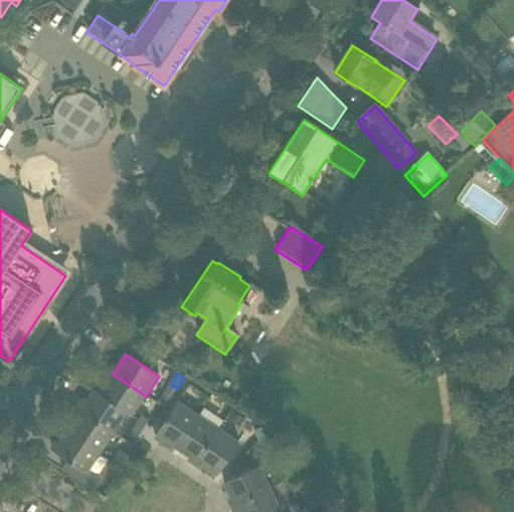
[(128,413),(133,416),(146,396),(113,374),(99,395),(128,413)]
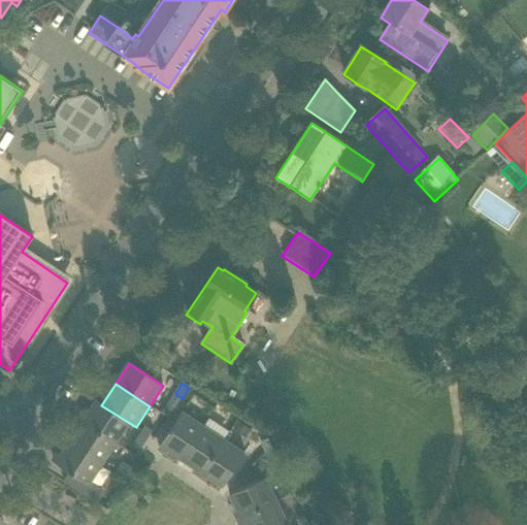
[(175,408),(182,398),(175,394),(168,404),(175,408)]
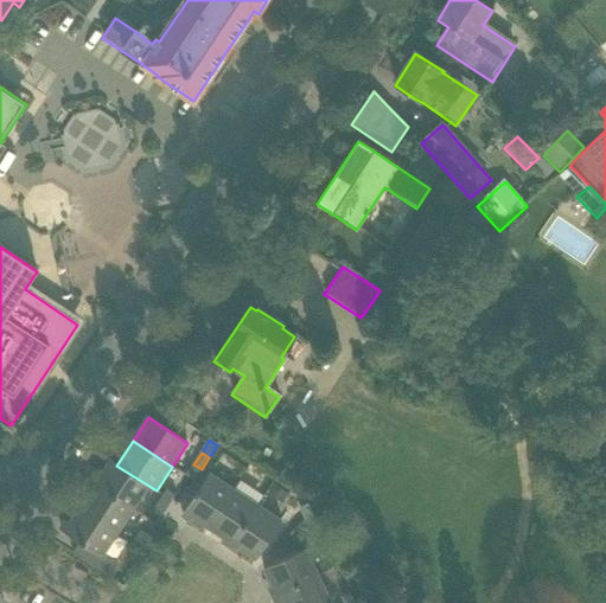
[(151,487),(116,466),(110,461),(95,486),(134,512),(151,487)]
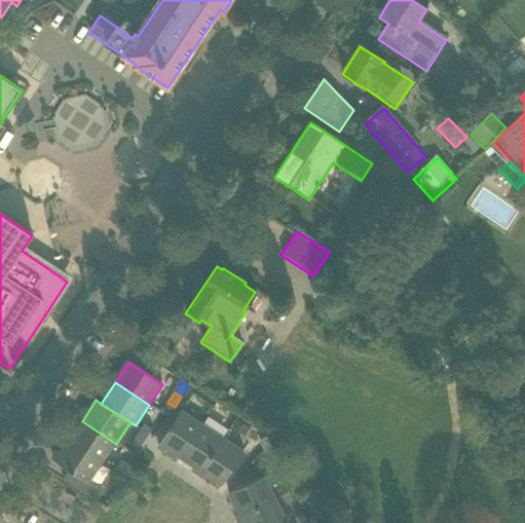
[(175,407),(167,403),(161,413),(167,417),(175,407)]
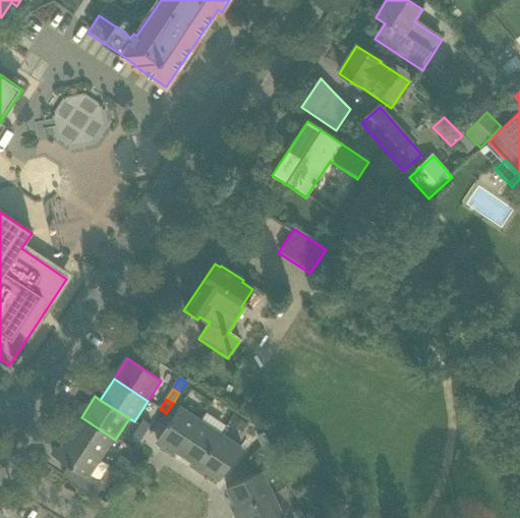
[(179,455),(200,422),(179,408),(158,442),(179,455)]
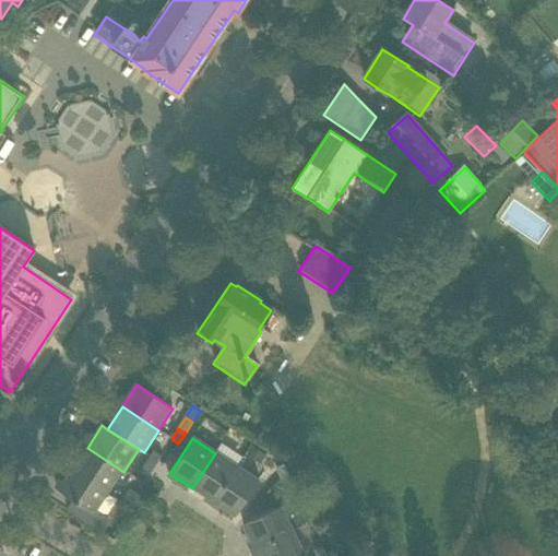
[(123,472),(87,448),(73,470),(108,494),(123,472)]
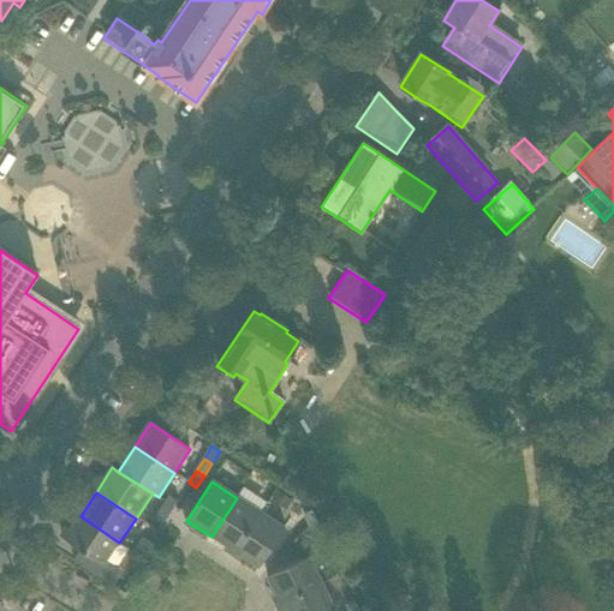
[(272,502),(287,511),(293,503),(279,492),(278,492),(272,502)]
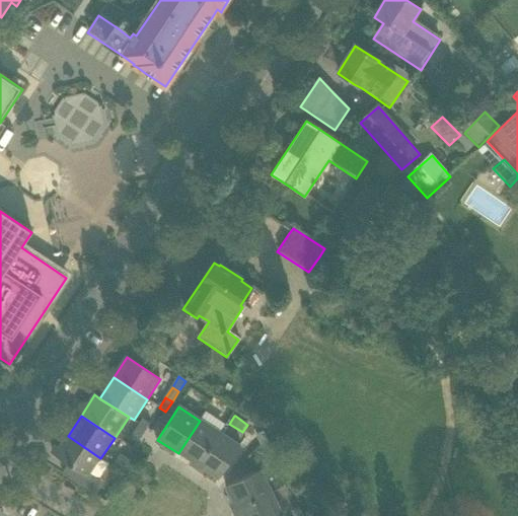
[(140,426),(146,431),(150,425),(143,420),(140,426)]
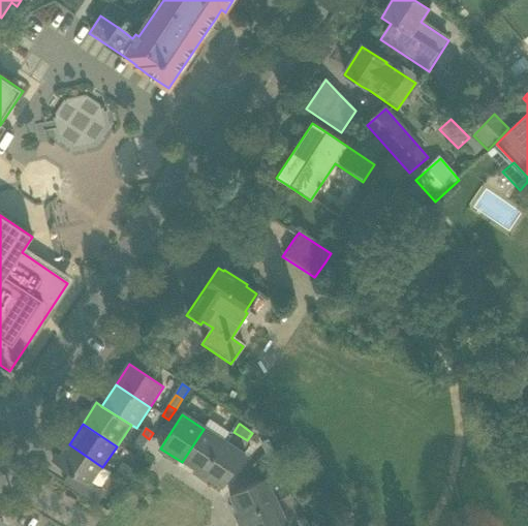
[(224,442),(204,429),(182,462),(203,475),(224,442)]
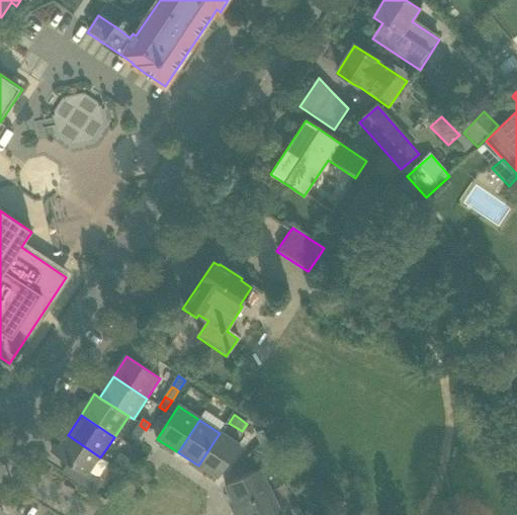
[(137,444),(146,430),(140,425),(130,439),(137,444)]
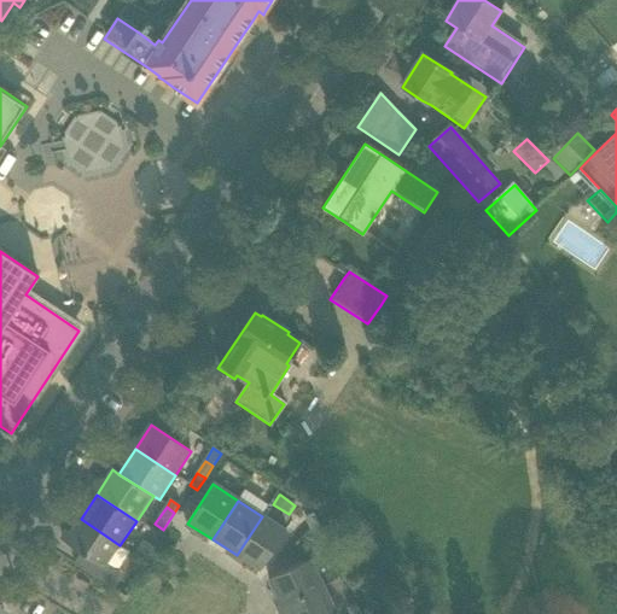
[(310,532),(321,527),(316,515),(306,521),(310,532)]
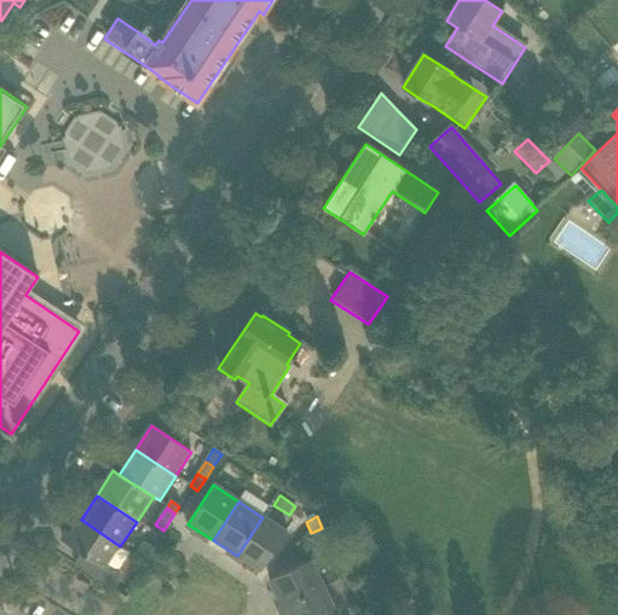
[(263,517),(237,556),(261,573),(288,533),(263,517)]
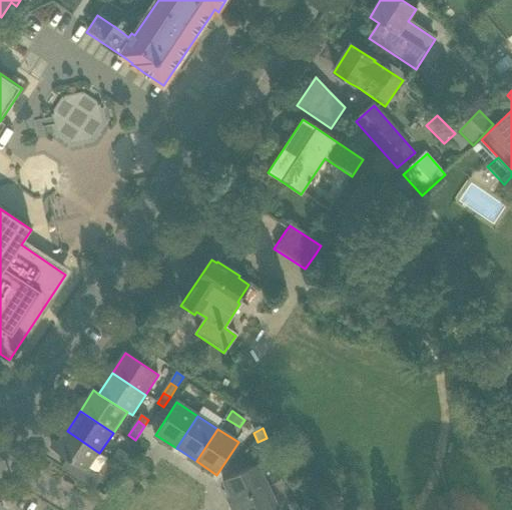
[(86,473),(99,453),(67,431),(54,451),(86,473)]
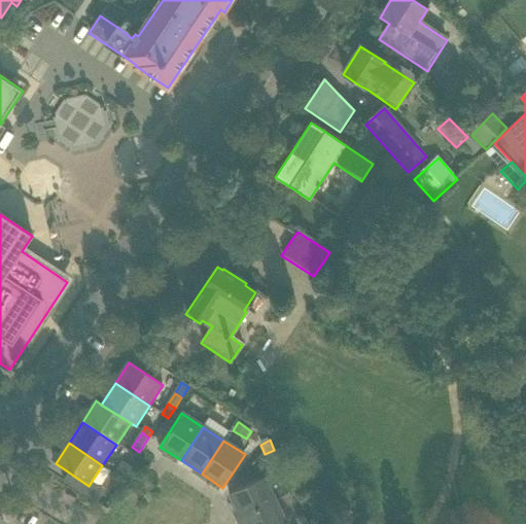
[(279,460),(274,450),(265,454),(270,464),(279,460)]
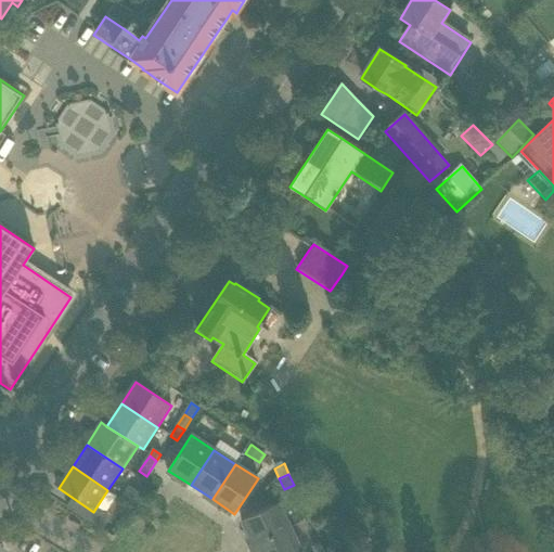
[(123,499),(127,502),(134,506),(141,496),(134,491),(129,488),(127,491),(123,499)]
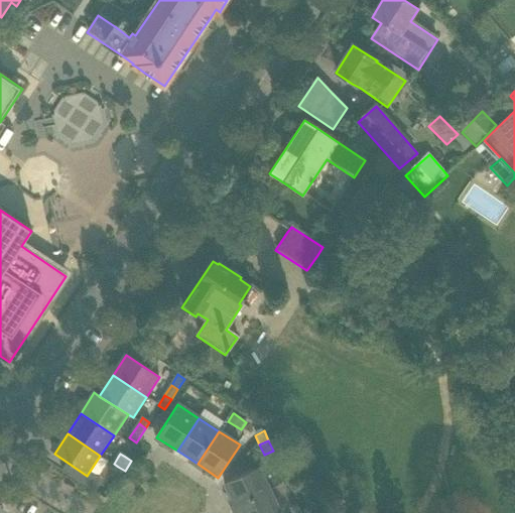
[(125,471),(118,467),(112,476),(118,481),(125,471)]
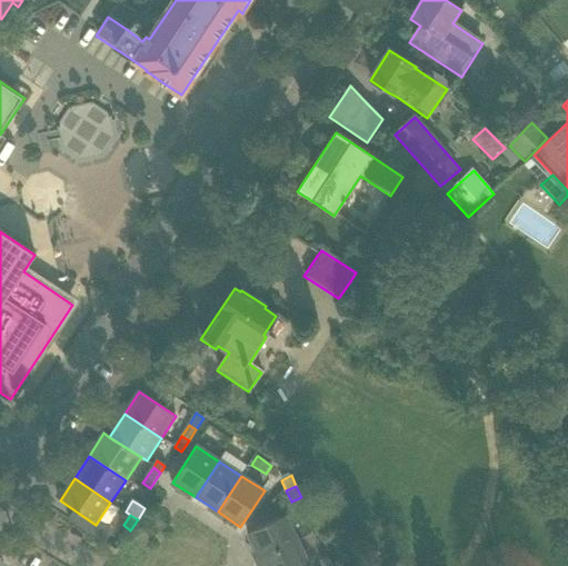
[(248,535),(259,560),(299,542),(287,516),(248,535)]
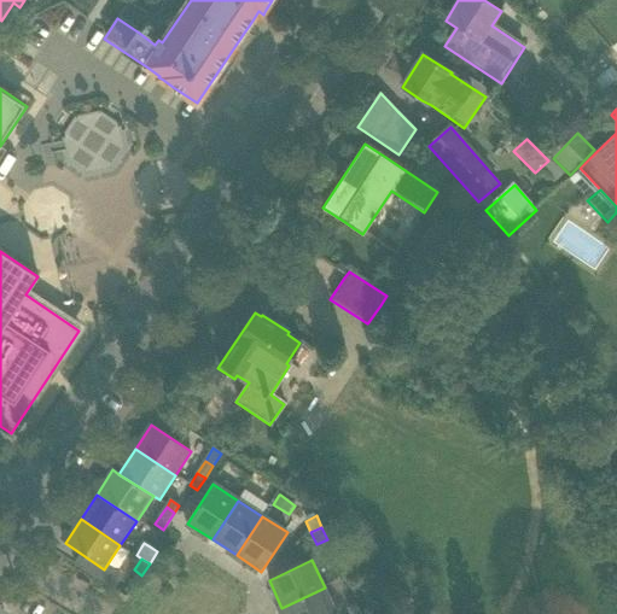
[(325,588),(281,608),(284,613),(337,613),(325,588)]
